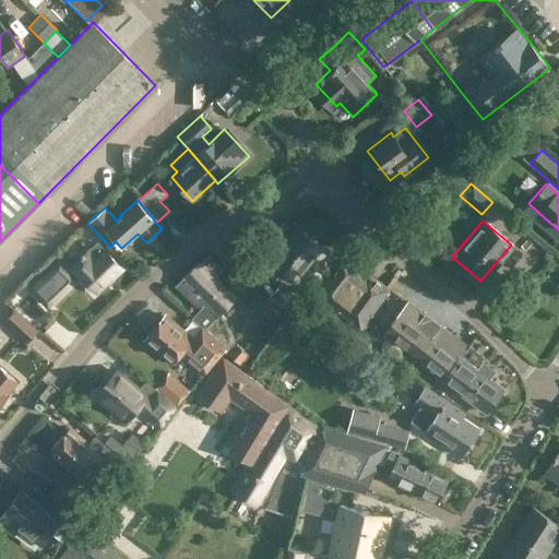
[(266,264),(293,286),(323,249),(297,228),(278,252),(274,249),(266,258),(270,261),(266,264)]
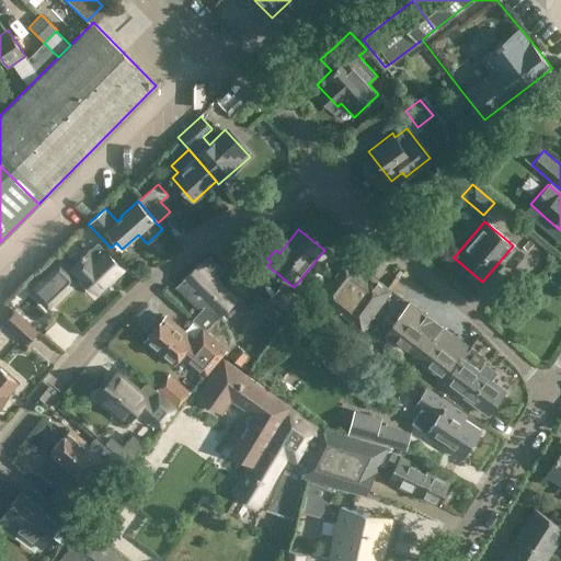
[(361,259),(369,248),(356,238),(347,249),(361,259)]
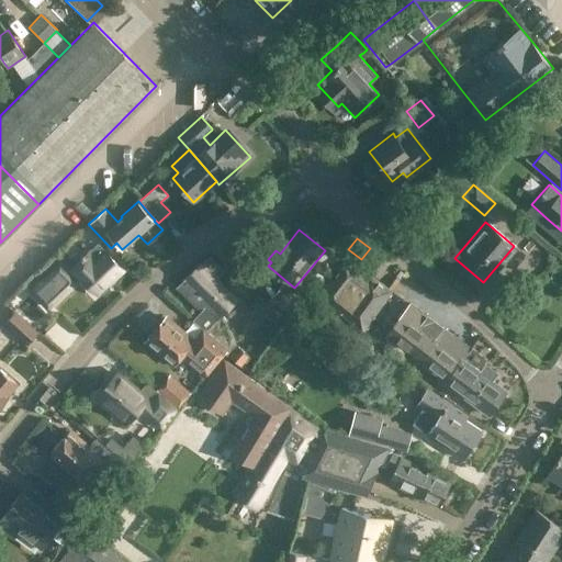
[(68,270),(59,260),(30,290),(47,308),(82,276),(99,293),(99,292),(103,294),(110,289),(109,283),(123,270),(104,250),(105,249),(98,242),(68,270)]
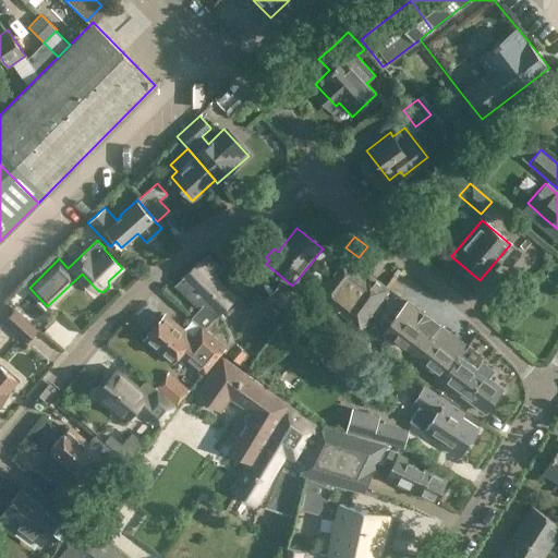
[(202,326),(221,342),(229,335),(219,325),(226,317),(220,312),(235,296),(216,276),(223,268),(208,254),(201,261),(198,259),(183,275),(184,276),(174,286),(198,310),(191,317),(201,326),(202,326)]
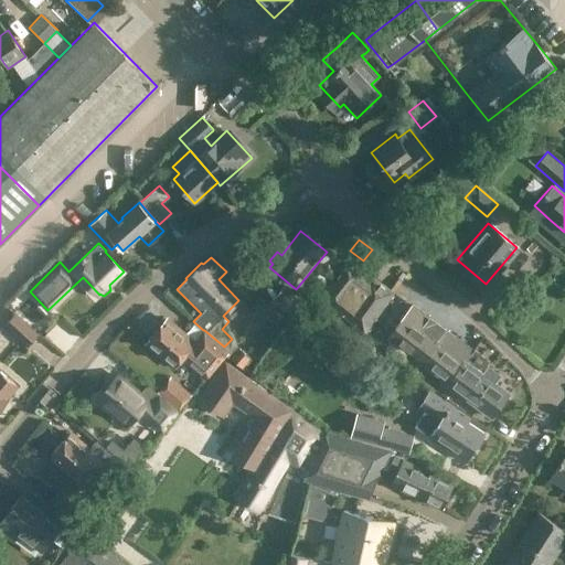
[(394,291),(347,257),(317,294),(364,333),(394,291)]
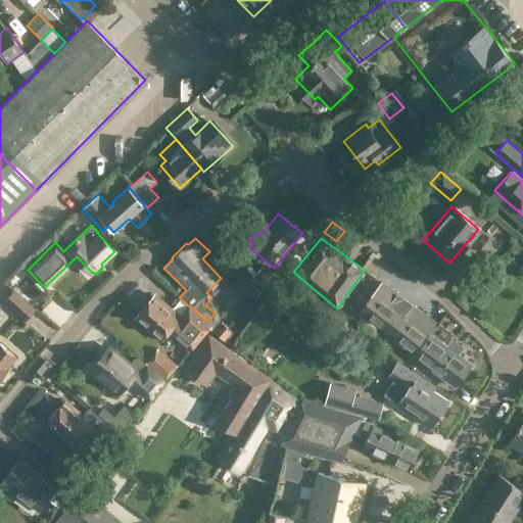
[(282,280),(264,264),(251,277),(271,293),(282,280)]
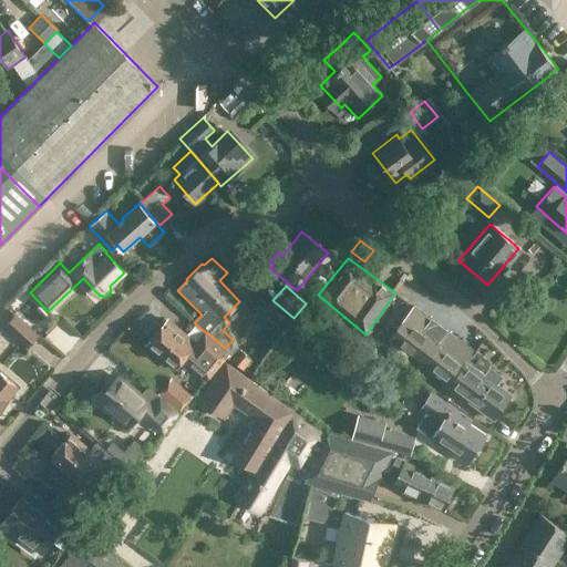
[(24,303),(16,313),(37,332),(45,322),(24,303)]
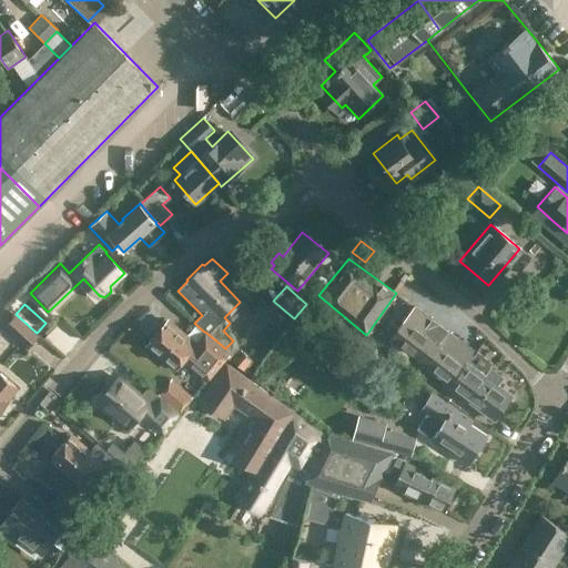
[(475,352),(415,306),(389,340),(449,384),(448,385),(494,419),(513,395),(496,383),(501,376),(492,368),(486,375),(467,362),(475,352)]
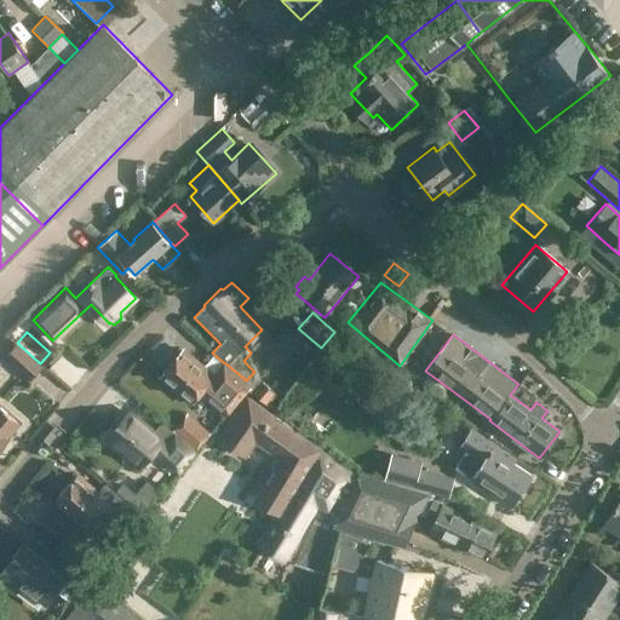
[(40,363),(17,343),(4,356),(30,380),(42,366),(40,363)]
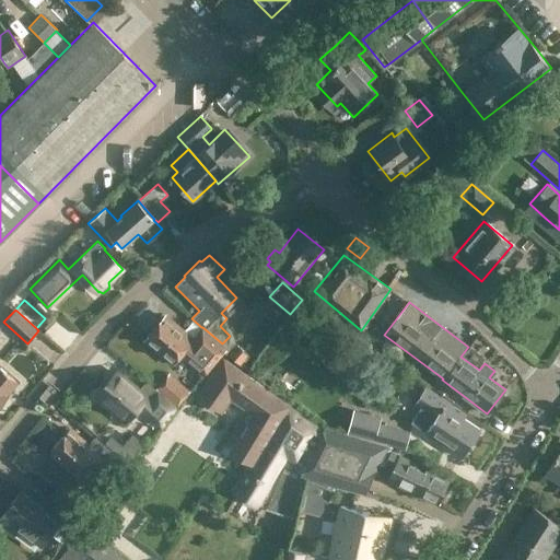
[(202,327),(201,327),(193,338),(165,314),(143,340),(172,364),(179,354),(202,374),(226,347),(222,343),(202,327)]
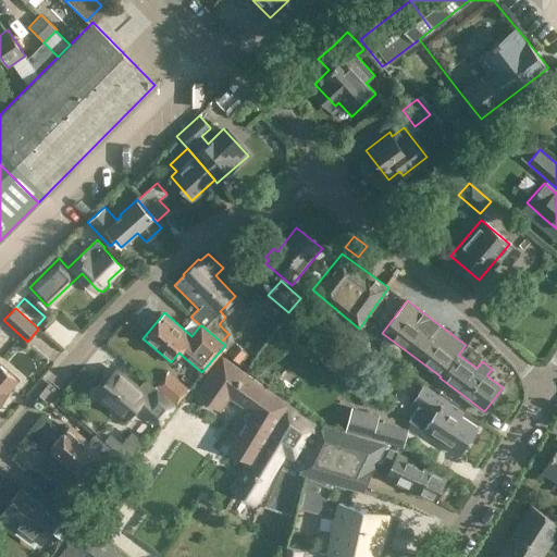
[(316,327),(302,317),(296,325),(308,335),(316,327)]
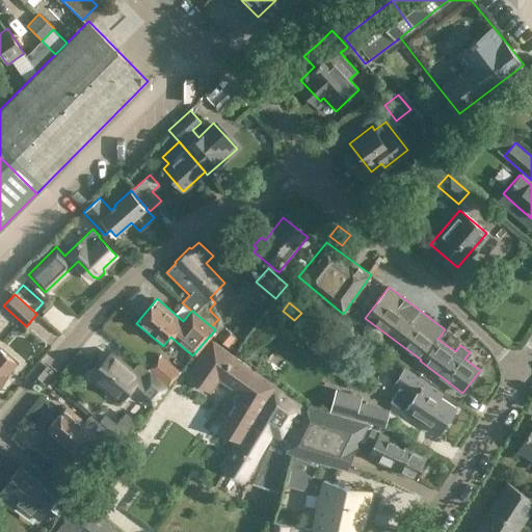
[(215,336),(229,347),(237,338),(223,325),(215,336)]
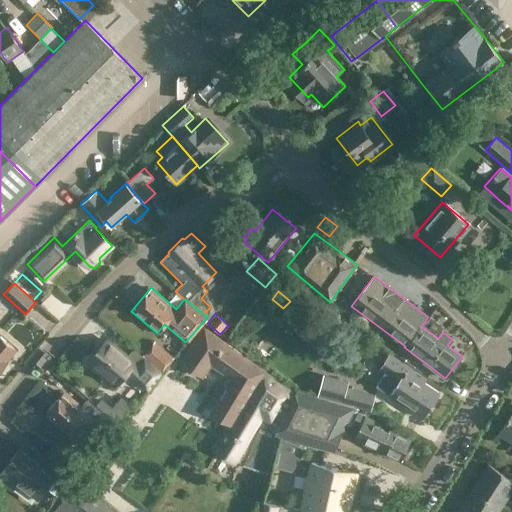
[(214,444),(227,422),(231,425),(264,370),(205,329),(182,363),(204,378),(212,366),(230,378),(226,384),(223,385),(220,390),(220,393),(208,414),(225,423),(213,443),(214,444)]
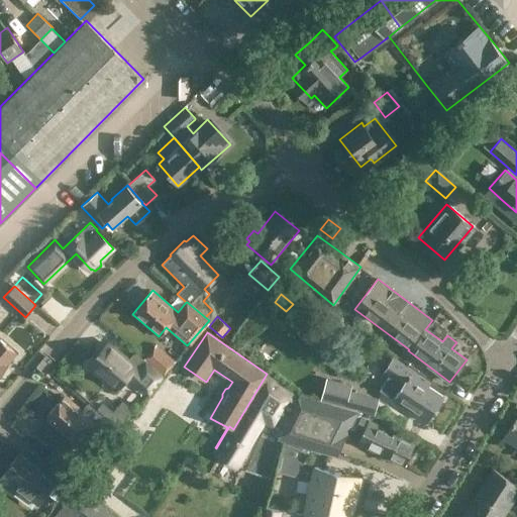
[(0,375),(8,366),(7,365),(16,353),(0,338),(0,375)]
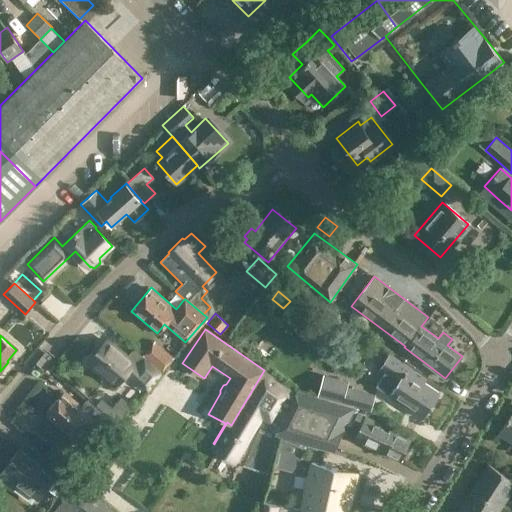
[(109,338),(88,363),(89,364),(86,368),(95,376),(99,372),(113,385),(125,371),(141,386),(142,385),(148,391),(168,366),(165,364),(157,368),(147,359),(144,356),(138,363),(109,338)]
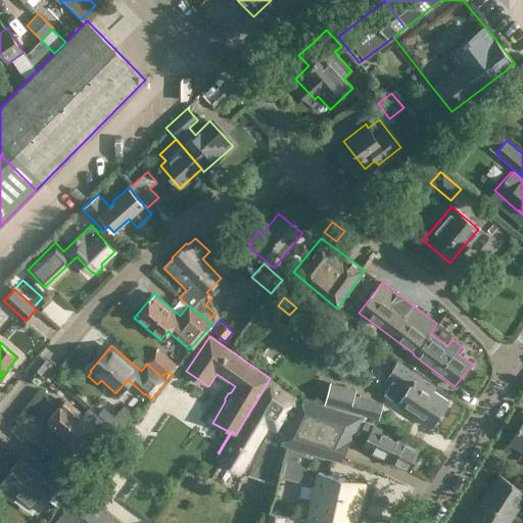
[(155,361),(150,367),(160,376),(169,372),(171,370),(164,364),(162,367),(155,361)]
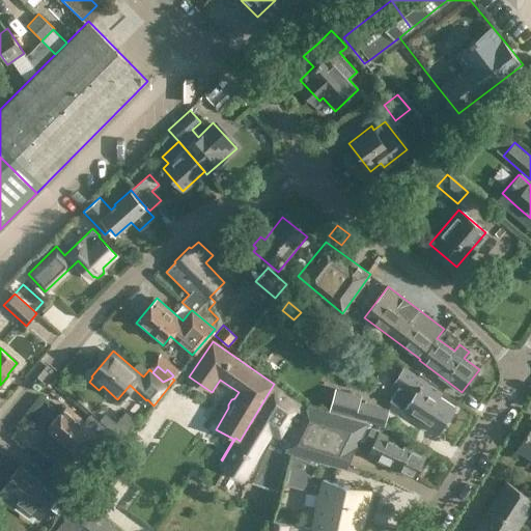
[(403,409),(402,411),(438,432),(455,407),(440,396),(443,392),(403,366),(393,383),(403,390),(395,403),(403,409)]
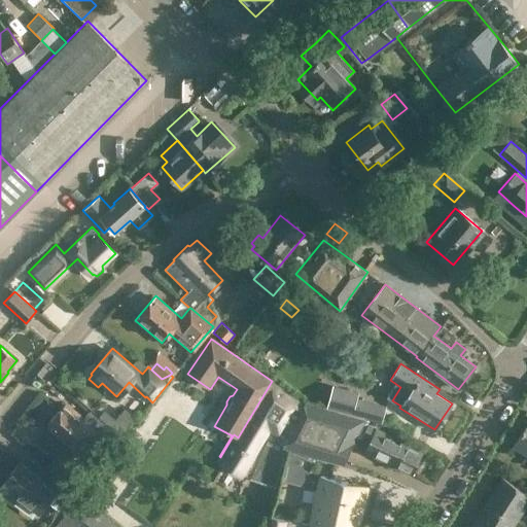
[(238,437),(234,434),(220,457),(217,462),(239,475),(267,429),(275,434),(283,421),(292,427),(305,403),(272,381),(238,437)]
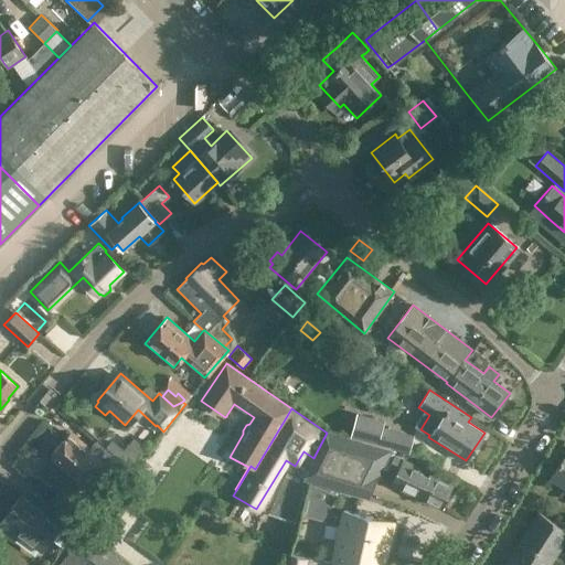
[(408,454),(414,436),(380,426),(375,444),(408,454)]
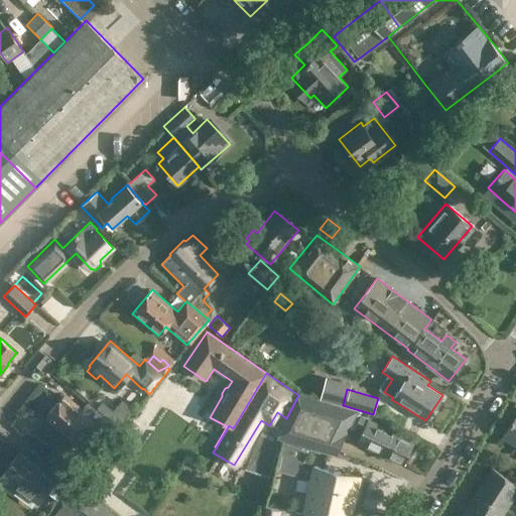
[(44,418),(70,440),(81,427),(89,433),(98,421),(66,393),(44,418)]
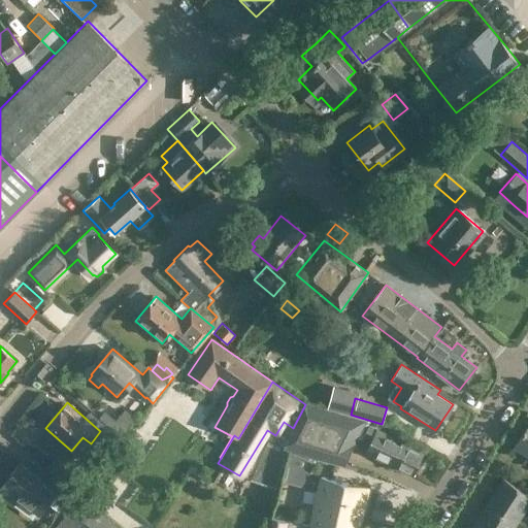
[(305,404),(293,428),(282,449),(295,455),(295,454),(316,463),(318,459),(343,465),(366,420),(350,416),(306,402),(305,404)]
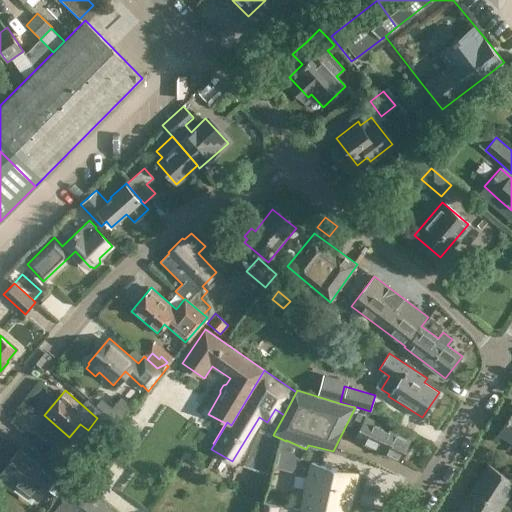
[(117,422),(122,415),(112,406),(101,397),(96,404),(117,422)]
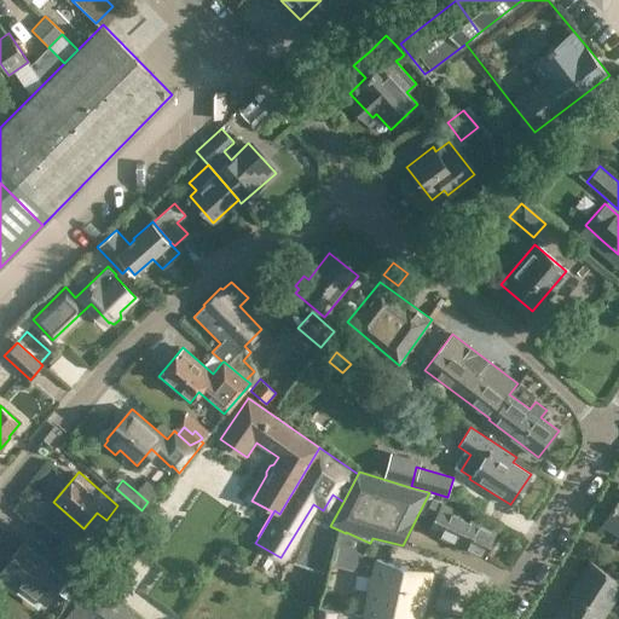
[(433,498),(427,512),(435,516),(428,531),(484,557),(498,530),(433,498)]
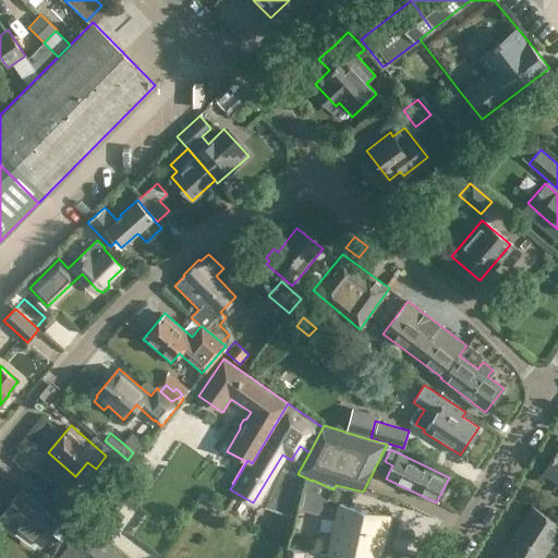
[(557,449),(543,474),(557,484),(557,449)]
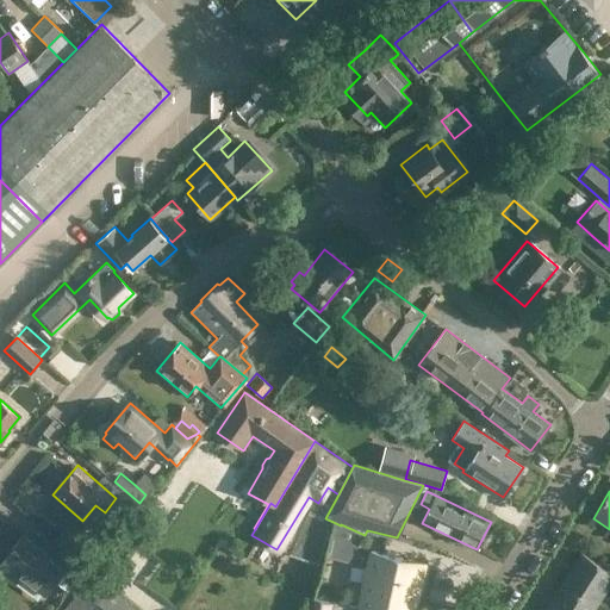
[(125,498),(111,516),(119,523),(135,505),(125,498)]
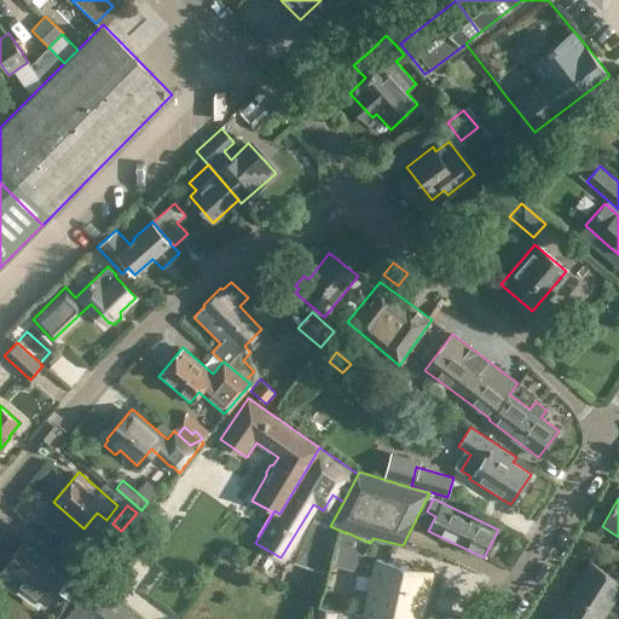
[(79,545),(70,538),(62,549),(70,556),(79,545)]
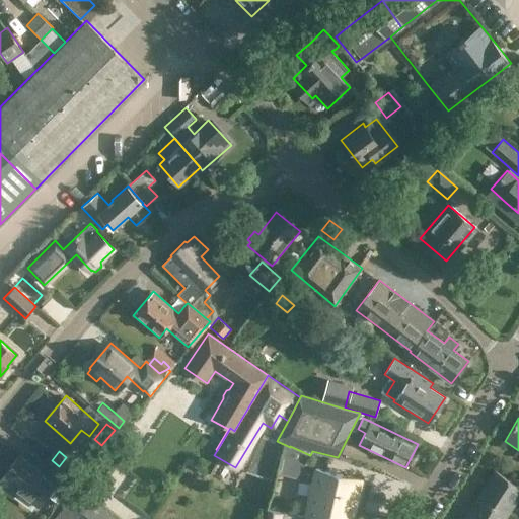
[(47,474),(18,453),(0,478),(0,488),(12,497),(17,490),(39,506),(54,486),(64,494),(74,480),(54,465),(47,474)]
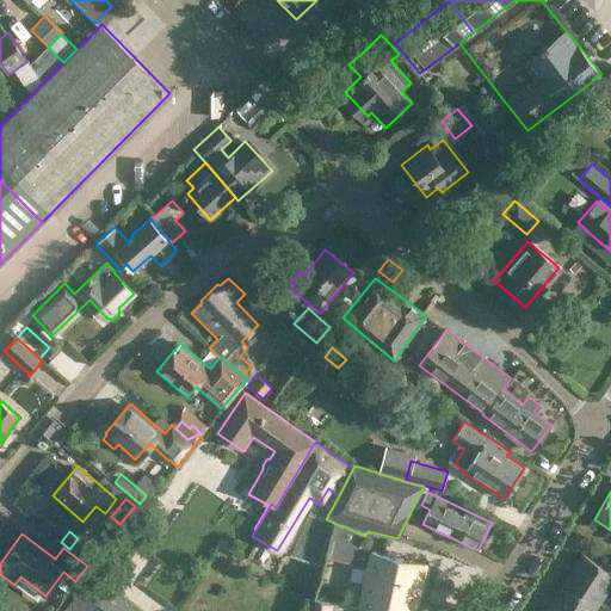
[(369,553),(357,609),(369,610),(392,610),(403,560),(369,553)]
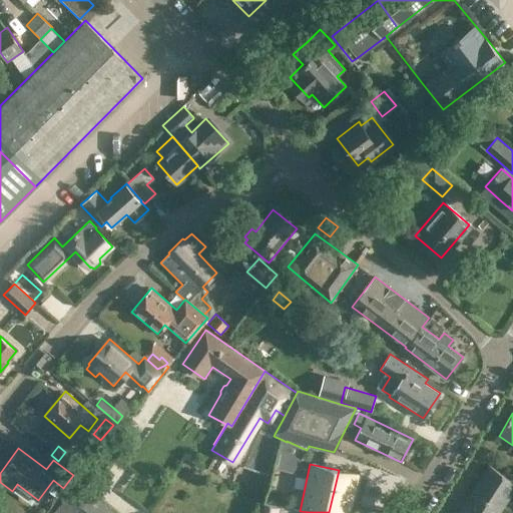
[(502,510),(512,492),(512,481),(487,465),(471,491),(502,510)]
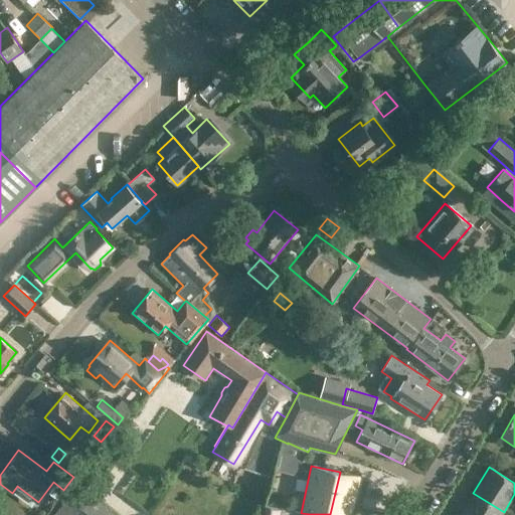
[(348,514),(357,476),(340,472),(330,514),(348,514)]
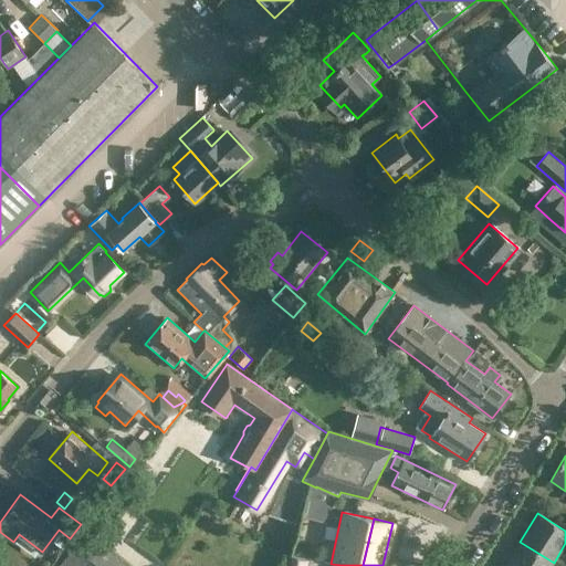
[(127,565),(86,532),(59,565),(127,565)]
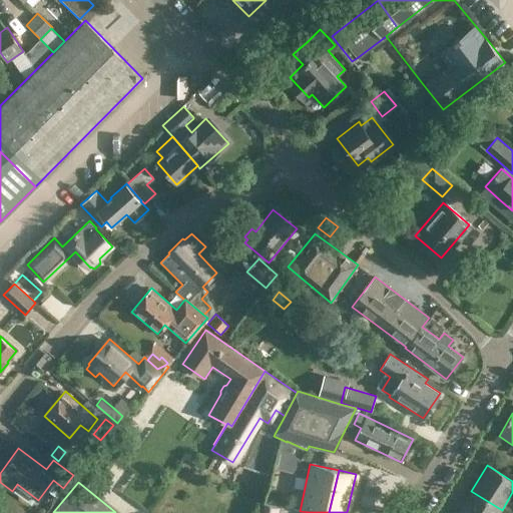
[(500,512),(502,510),(471,491),(457,512),(500,512)]
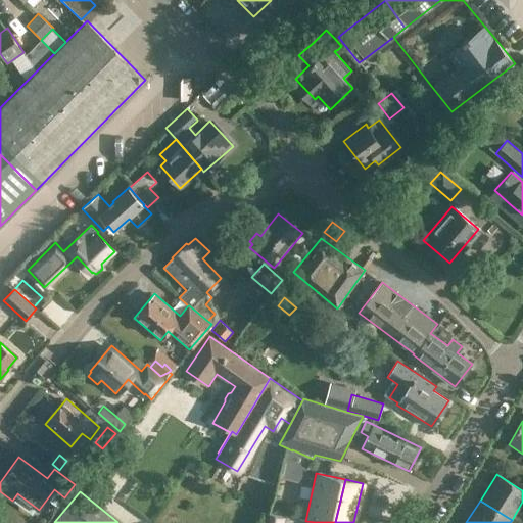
[(268,512),(265,522),(316,522),(305,521),(268,512)]
